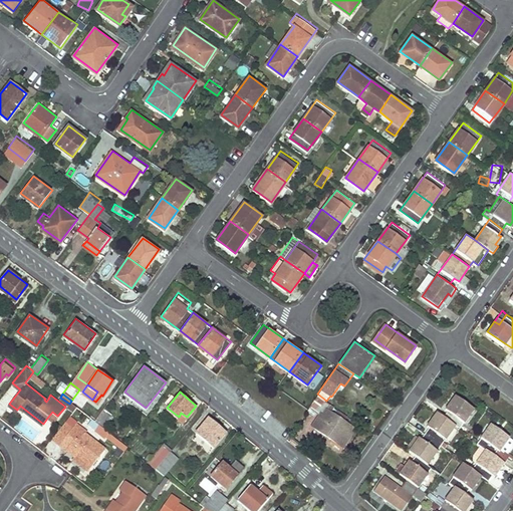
[(326,401),(317,394),(309,406),(322,415),(315,424),(343,444),(354,427),(331,411),(335,407),(326,401)]
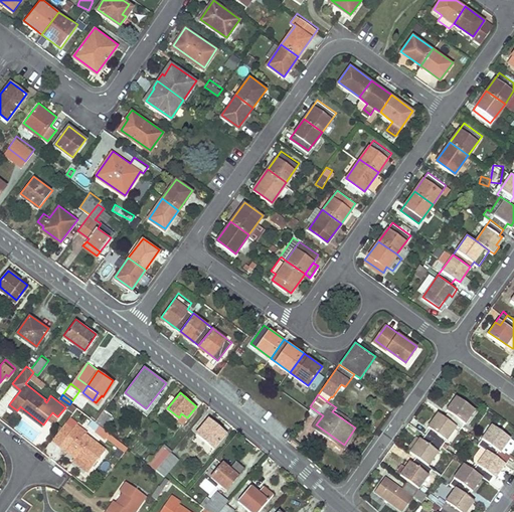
[(449,410),(445,415),(458,425),(461,428),(465,422),(467,422),(476,408),(457,394),(446,408),(449,410)]
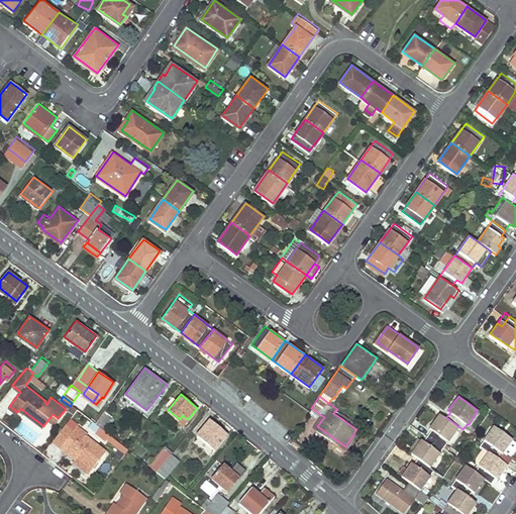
[(96,422),(105,409),(100,405),(90,417),(96,422)]
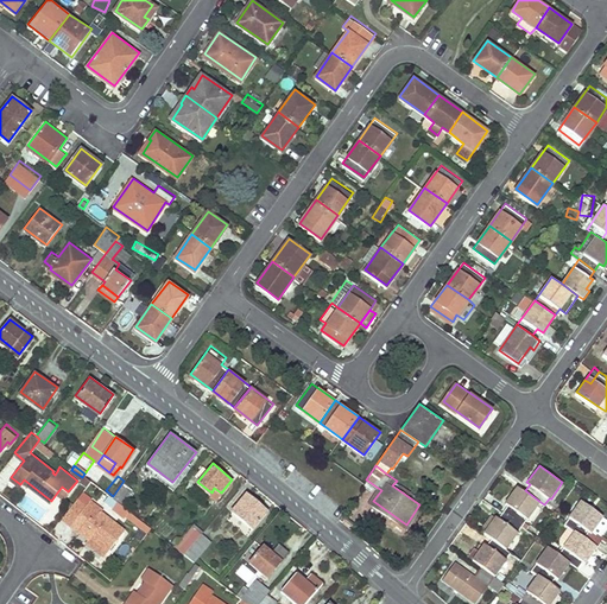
[(133,488),(124,481),(113,496),(117,498),(121,502),(133,488)]
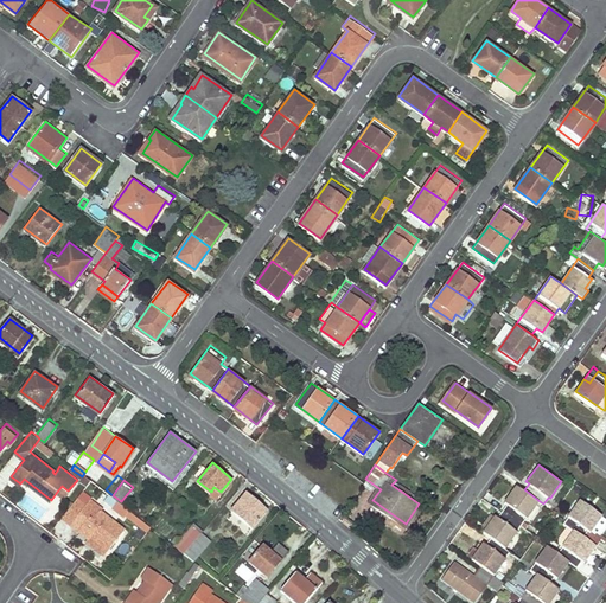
[(528,517),(540,501),(524,489),(517,485),(505,500),(508,502),(503,510),(521,523),(527,515),(528,517)]
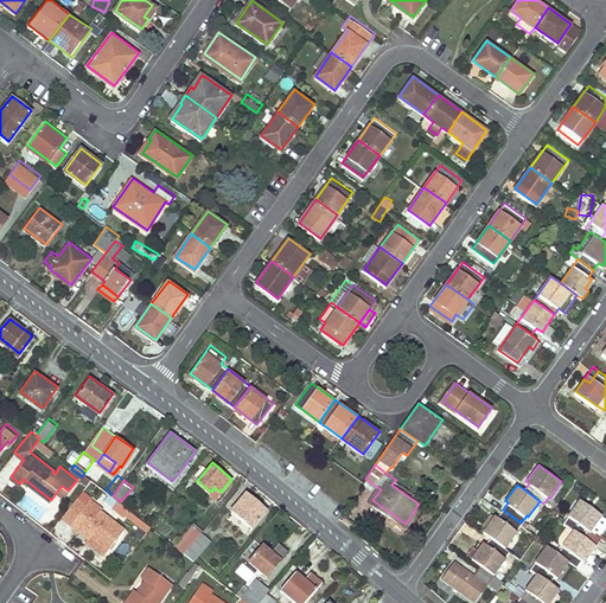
[(68,491),(62,486),(57,492),(64,496),(68,491)]
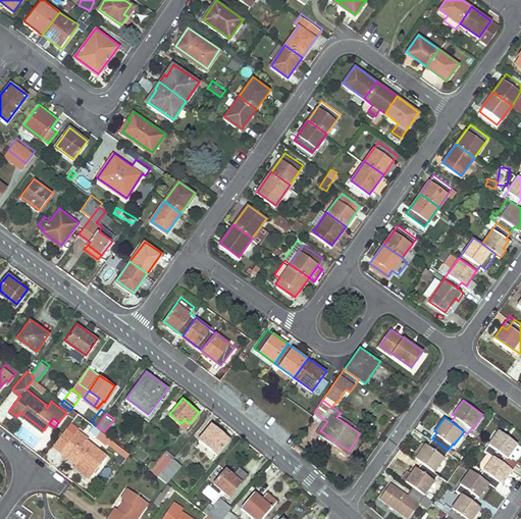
[(229,437),(212,423),(200,437),(211,448),(206,454),(211,458),(215,452),(217,454),(229,437)]
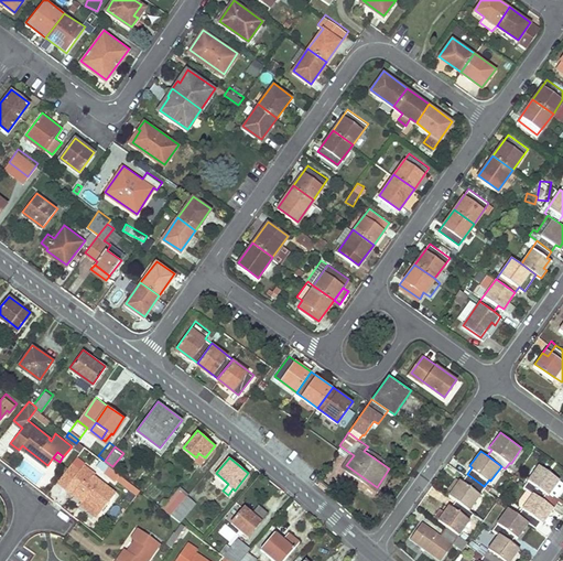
[(96,471),(84,462),(79,467),(91,476),(94,473),(96,471)]
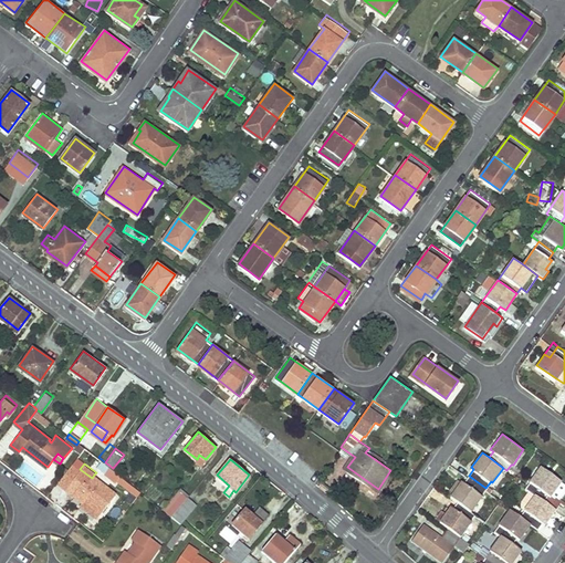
[(113,468),(108,465),(105,471),(115,479),(116,477),(119,472),(113,468)]
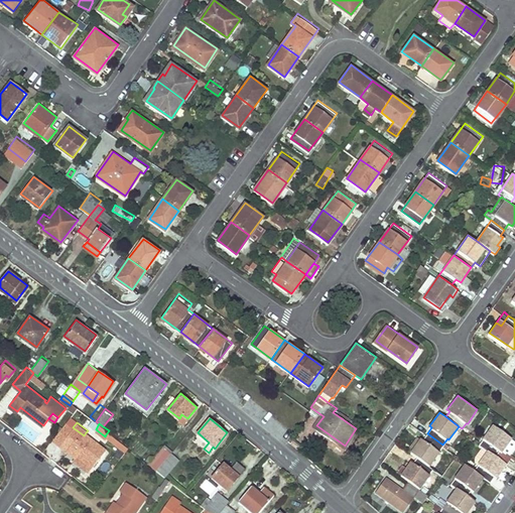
[(495,424),(480,443),(488,450),(496,456),(500,450),(502,451),(512,437),(495,424)]
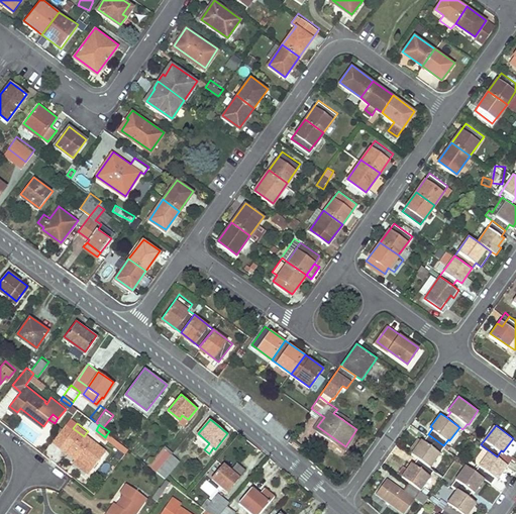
[(84,436),(73,428),(60,444),(75,456),(77,454),(92,467),(105,448),(86,433),(84,436)]
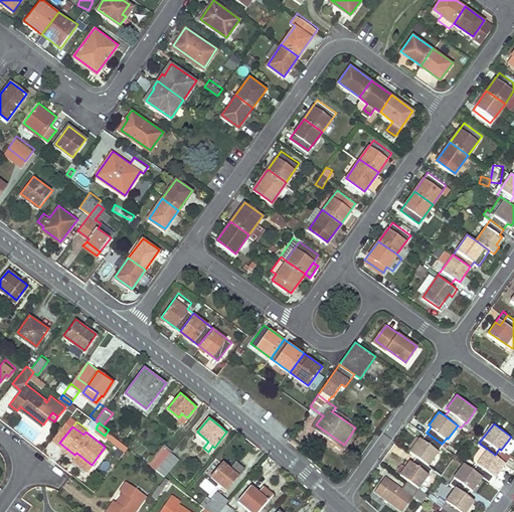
[(128,445),(109,430),(106,434),(125,449),(128,445)]
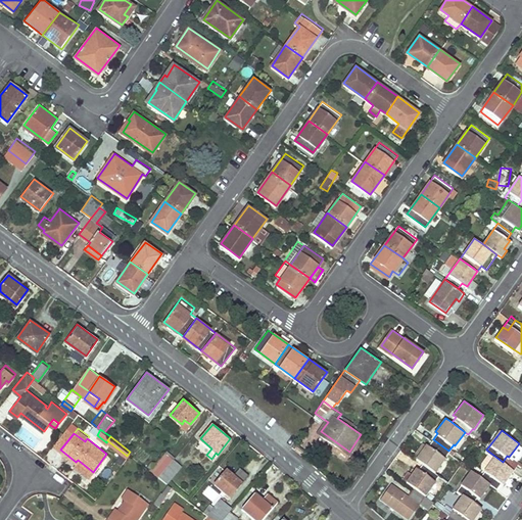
[(444,456),(448,451),(433,439),(429,444),(427,443),(417,458),(423,462),(436,471),(446,457),(444,456)]
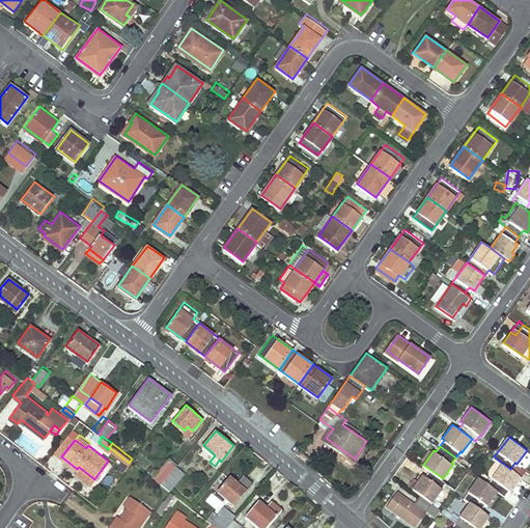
[(169,457),(152,475),(161,482),(175,465),(176,464),(169,457)]
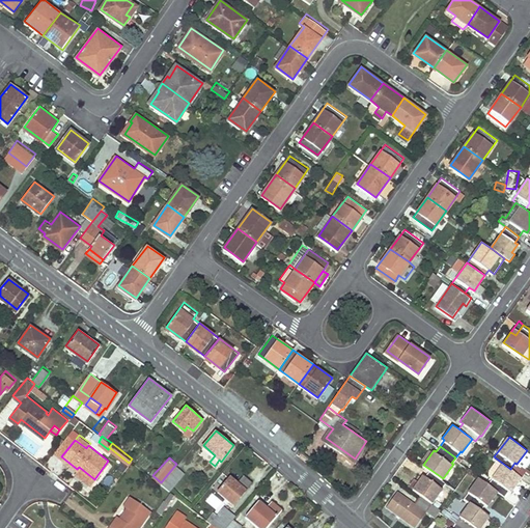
[(493,477),(487,483),(497,490),(505,495),(509,489),(511,490),(521,476),(510,469),(502,463),(492,476),(493,477)]
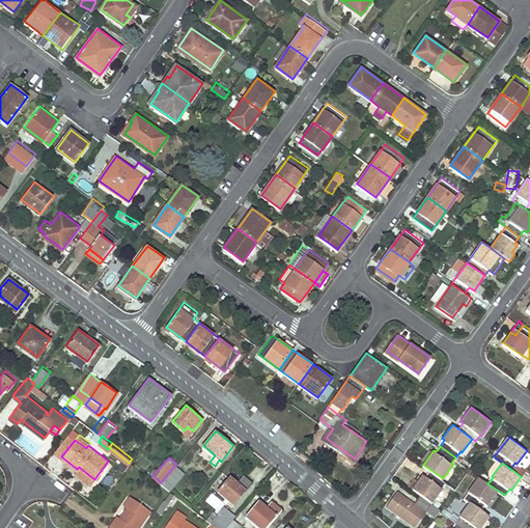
[(150,474),(139,465),(135,472),(146,480),(150,474)]
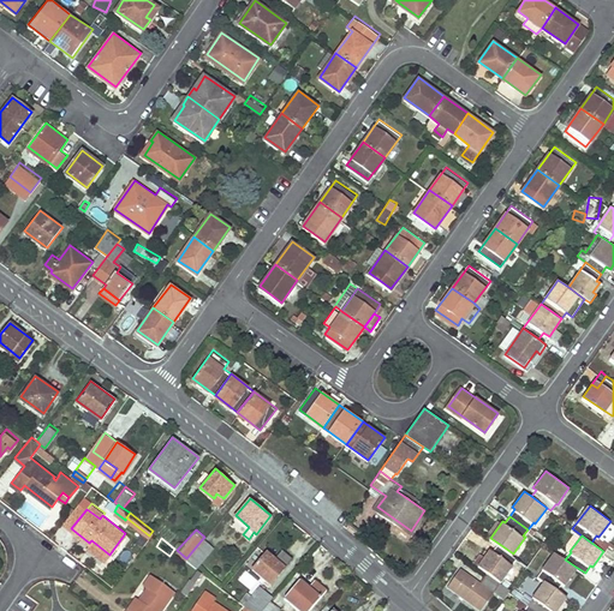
[(203,538),(186,558),(196,565),(213,546),(203,538)]
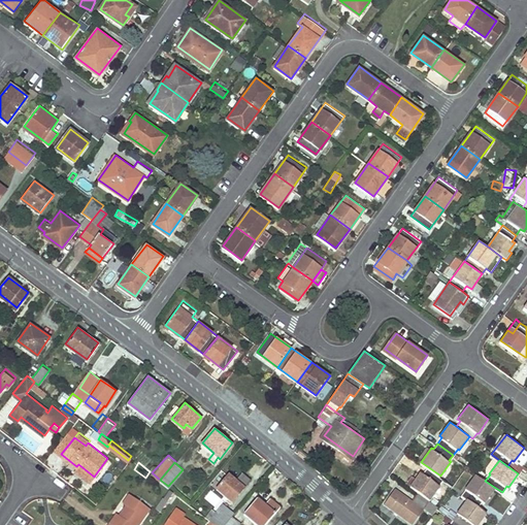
[(76,466),(74,470),(89,482),(94,477),(78,464),(76,466)]
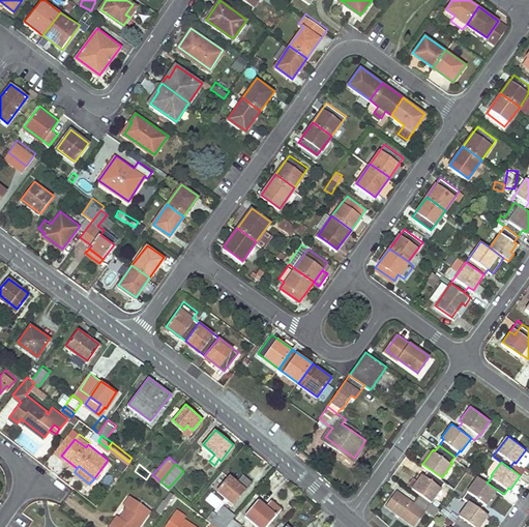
[(441,486),(445,480),(442,477),(429,468),(424,474),(423,472),(418,478),(412,486),(411,487),(420,494),(432,501),(442,487),(441,486)]
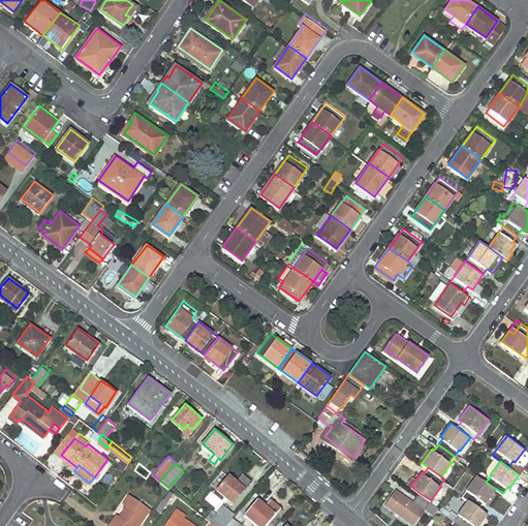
[(229,473),(218,488),(233,501),(246,486),(245,485),(250,480),(235,468),(230,474),(229,473)]
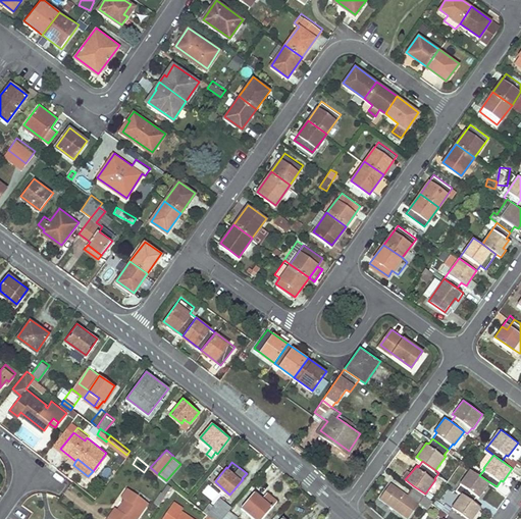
[(406,478),(412,471),(408,468),(402,475),(406,478)]
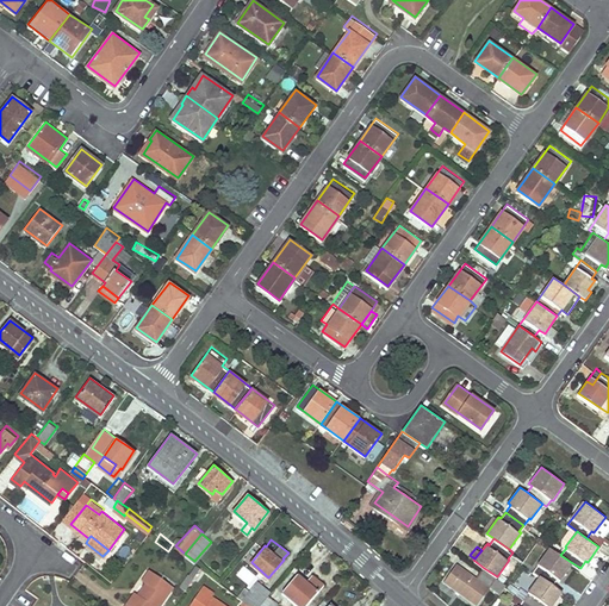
[(539,563),(534,570),(540,574),(552,583),(557,578),(559,580),(571,562),(560,555),(550,547),(538,562),(539,563)]
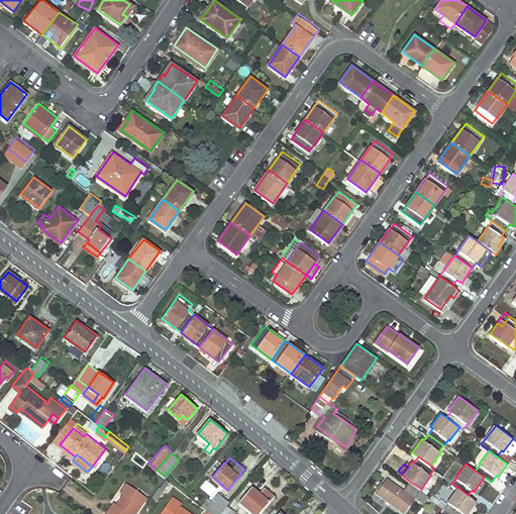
[(405,489),(388,476),(376,492),(404,513),(416,496),(424,502),(429,495),(421,489),(410,482),(405,489)]
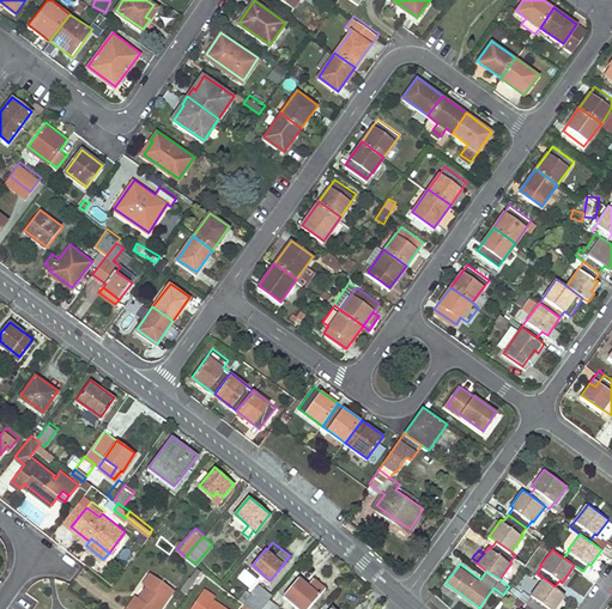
[(135,594),(125,608),(157,608),(173,588),(150,571),(143,582),(147,585),(139,596),(135,594)]
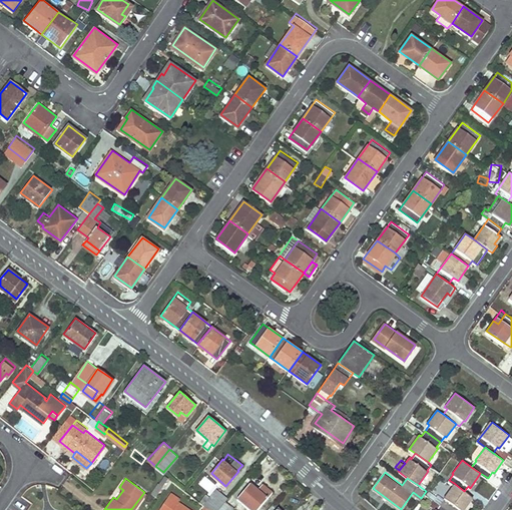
[(156,494),(163,484),(158,481),(151,491),(156,494)]
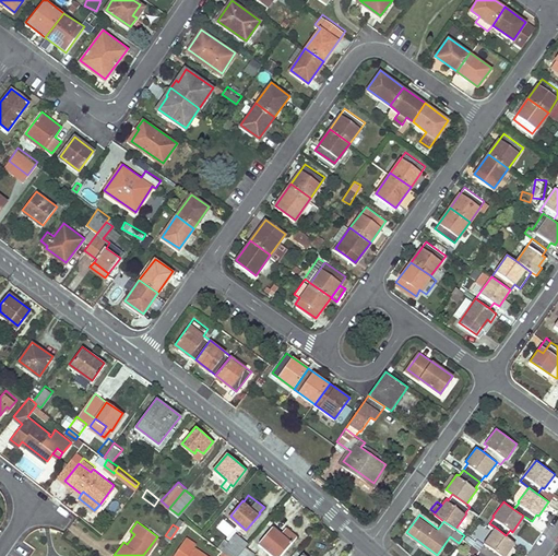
[(273,527),(260,543),(275,555),(279,555),(297,535),(286,527),(281,533),(273,527)]
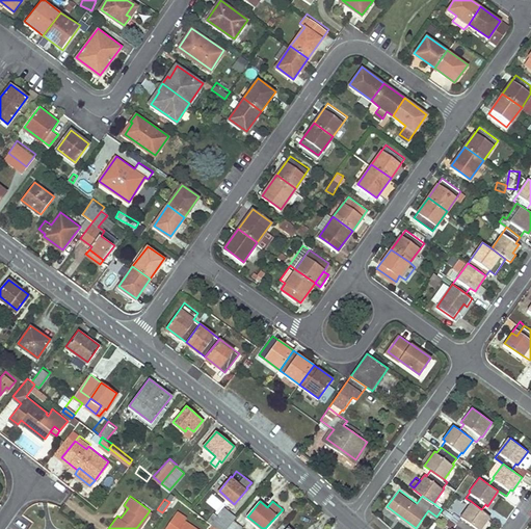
[(461,517),(457,523),(466,528),(477,528),(478,528),(480,528),(490,516),(481,509),(471,501),(460,516),(461,517)]
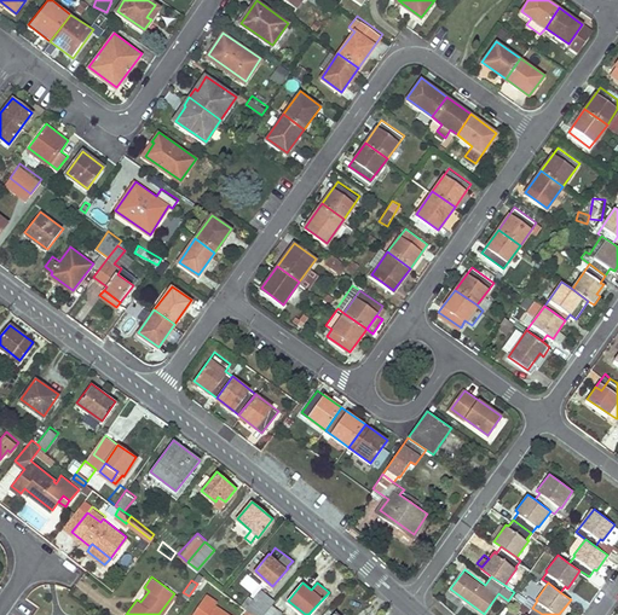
[(248,595),(241,603),(247,607),(255,614),(261,614),(272,603),(275,599),(261,590),(254,598),(248,595)]
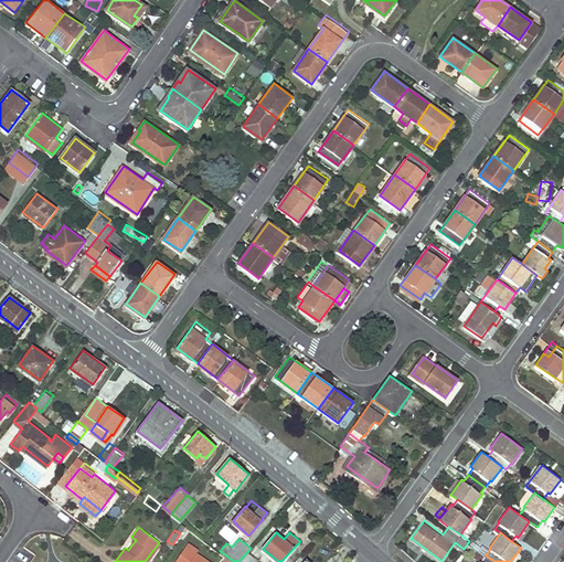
[(199,548),(188,540),(173,561),(206,561),(209,559),(197,551),(199,548)]
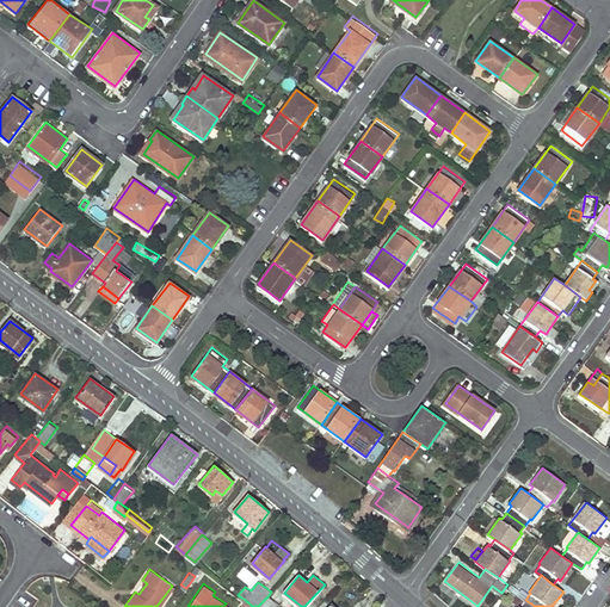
[(535,606),(525,600),(517,594),(512,599),(519,605),(517,606),(535,606)]
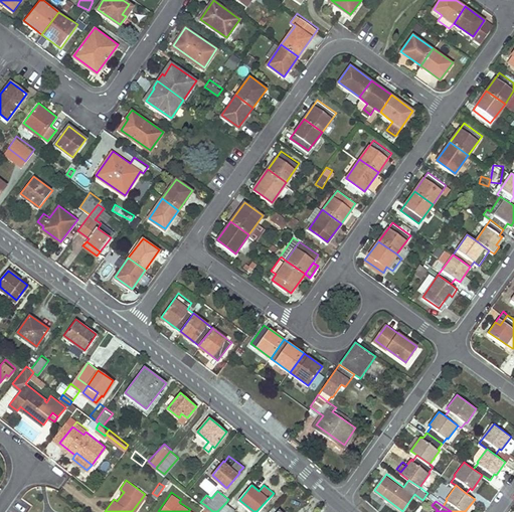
[(226,502),(217,511),(230,511),(234,508),(226,502)]
